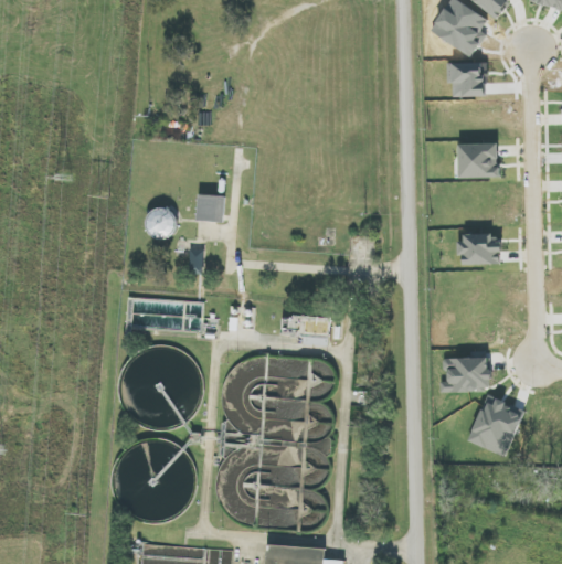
[(530,0),(530,1),(561,10),(561,0),(530,0)]
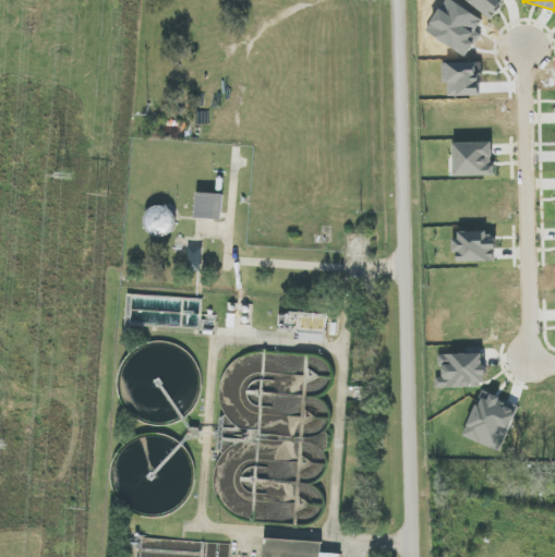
[(451,176),(491,174),(491,142),(451,143),(451,176)]
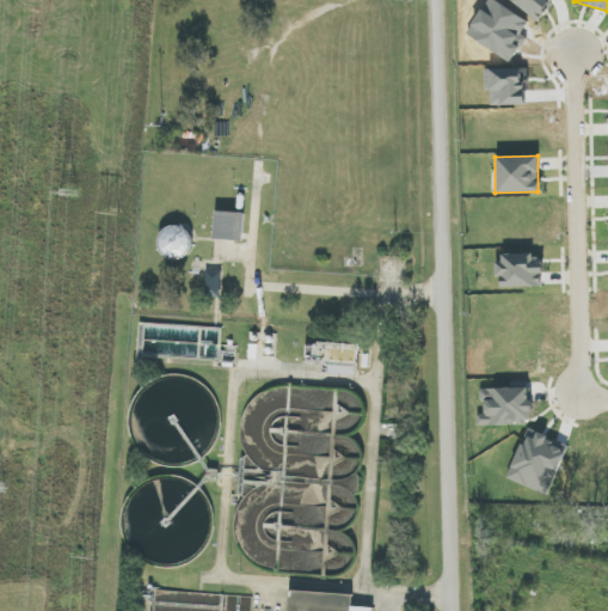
[(241,240),(241,212),(213,212),(212,239),(241,240)]
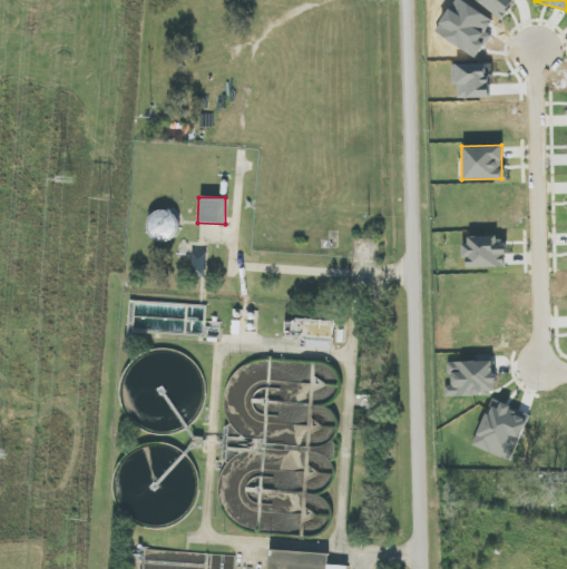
[(176,211),(148,209),(147,237),(174,238),(176,211)]
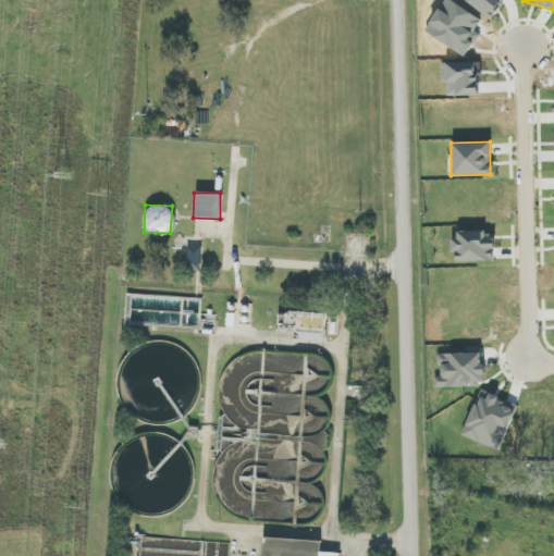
[(493,260),(492,237),(487,237),(485,230),(452,231),(452,251),(454,251),(454,261),(493,260)]
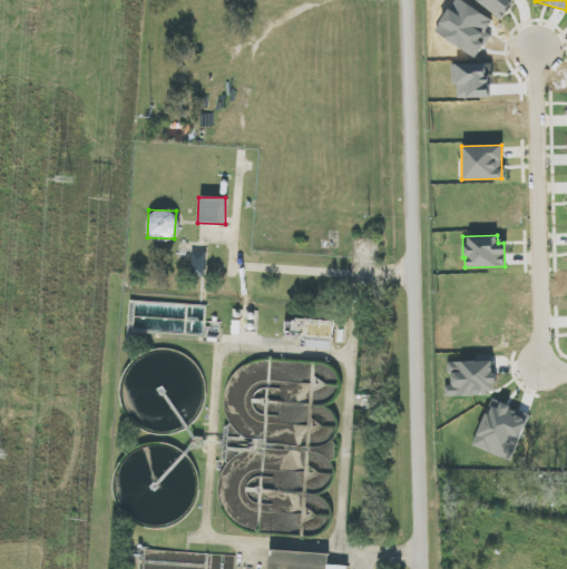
[(330,339),(331,321),(284,319),(283,339),(320,341),(320,339),(330,339)]
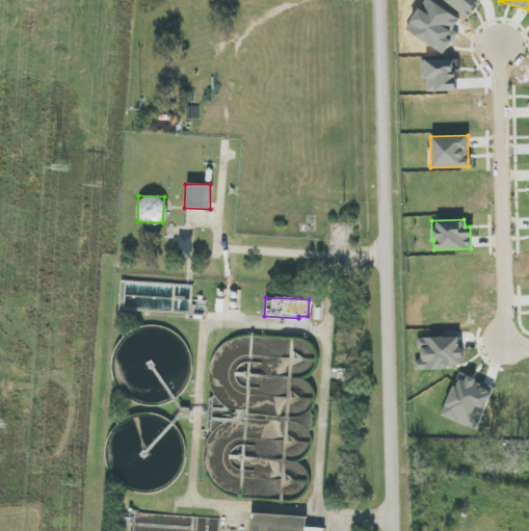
[(321,530),(322,527),(305,527),(305,515),(249,513),(247,530),(321,530)]
